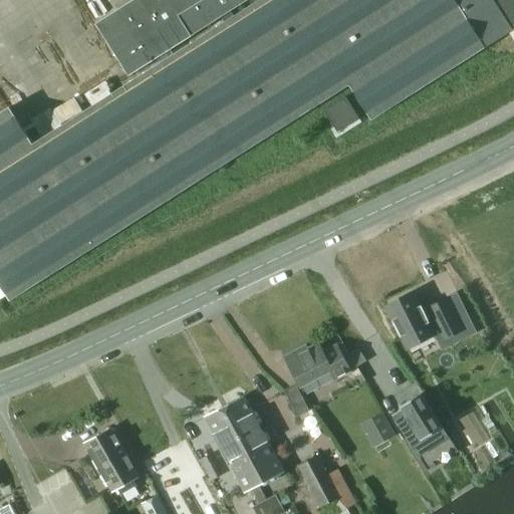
[(9,107),(0,112),(0,284),(10,300),(349,84),(371,119),(513,28),(513,0),(259,0),(32,145),(9,107)]
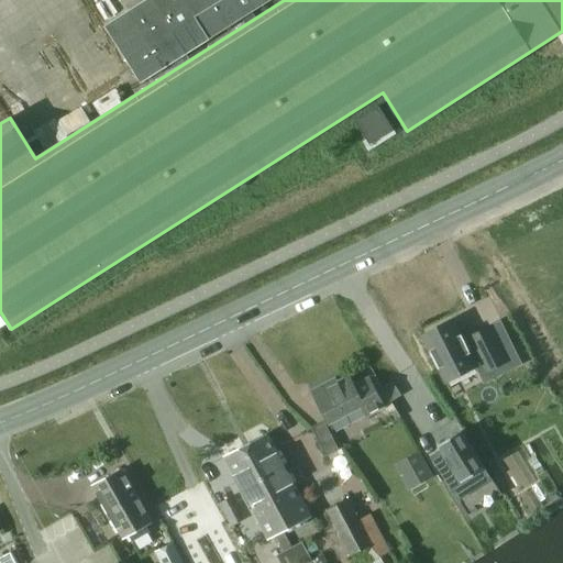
[(145,0),(105,26),(141,83),(271,0),(145,0)]
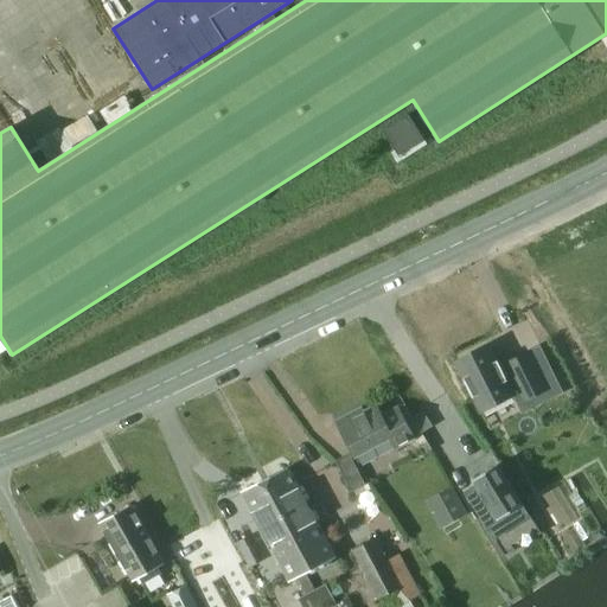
[(408,114),(382,131),(398,157),(423,140),(408,114)]
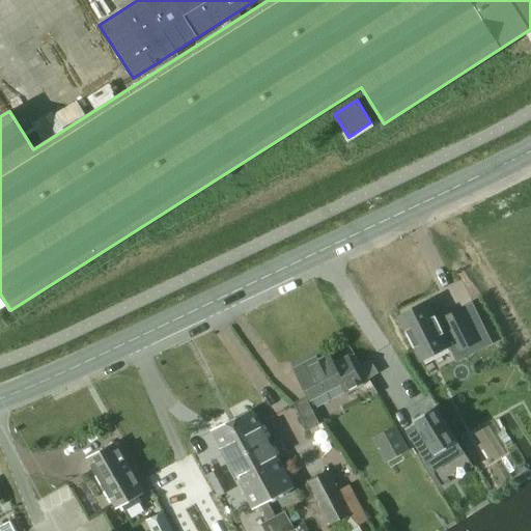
[(459,350),(476,341),(460,309),(444,317),(446,323),(439,327),(427,304),(427,302),(398,316),(399,317),(420,358),(419,359),(420,360),(449,345),(448,343),(455,340),(459,350)]
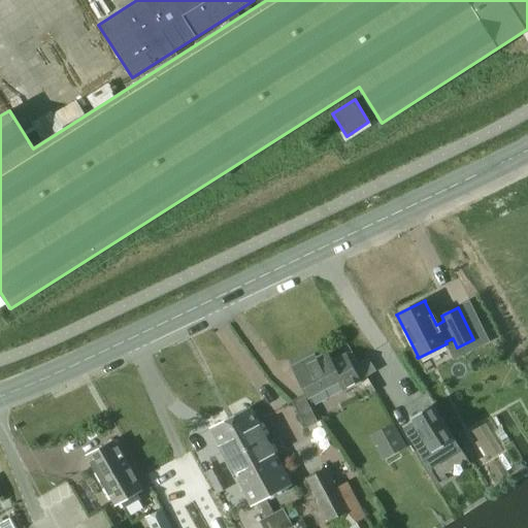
[(293,372),(306,398),(307,399),(338,383),(342,392),(359,383),(344,356),(330,363),(326,354),(305,365),(305,364),(301,363),(295,366),(294,370),(295,370),(293,372)]
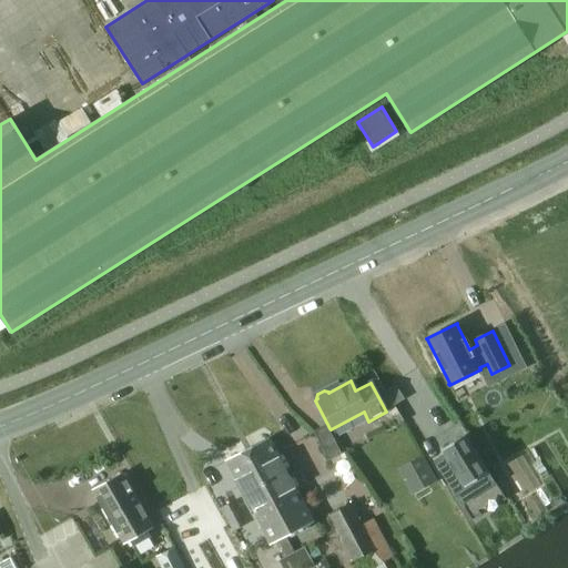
[(396,387),(387,393),(394,404),(404,398),(396,387)]
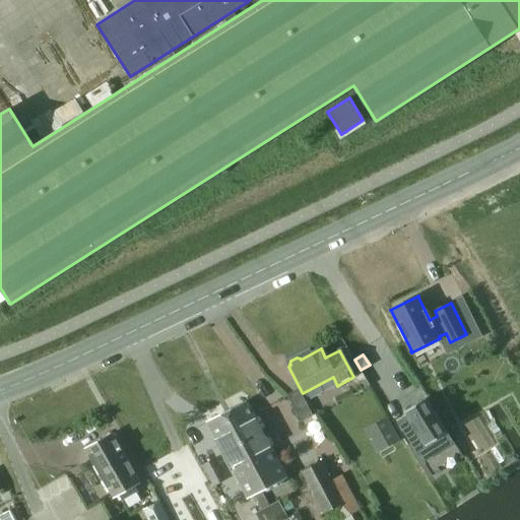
[(411,426),(401,432),(421,464),(453,444),(425,399),(403,412),(411,426)]
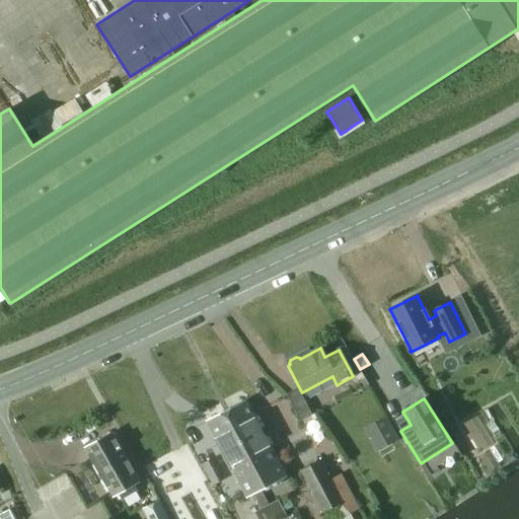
[(245,400),(207,421),(246,497),(284,477),(245,400)]
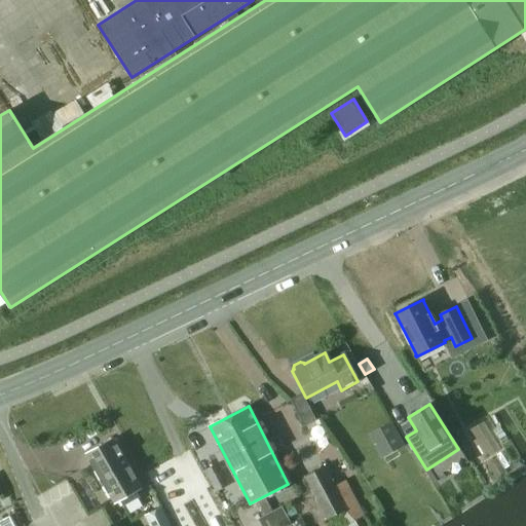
[(390,422),(372,433),(385,457),(404,447),(390,422)]
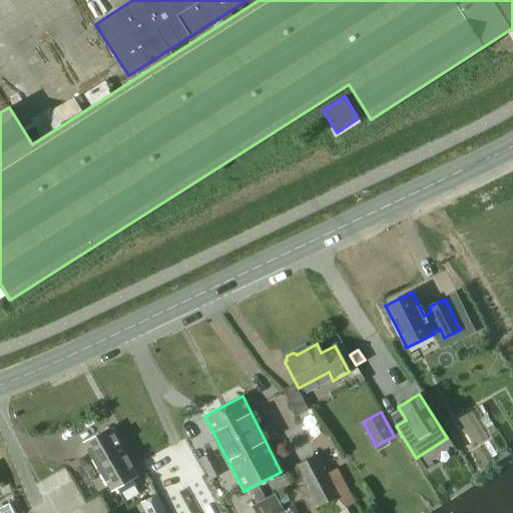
[(111,428),(85,442),(112,492),(118,489),(120,492),(136,483),(133,480),(138,477),(111,428)]
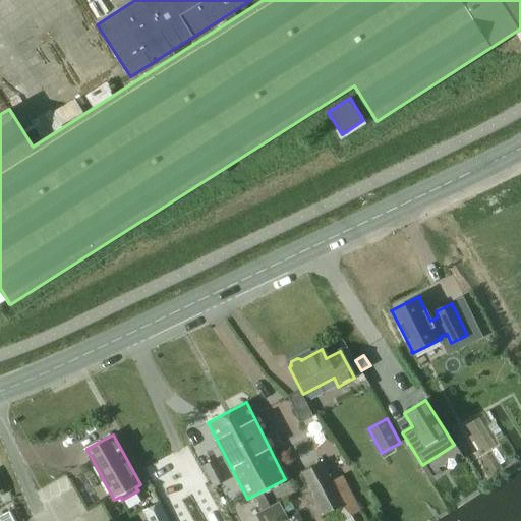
[(206,444),(195,449),(203,463),(213,458),(206,444)]
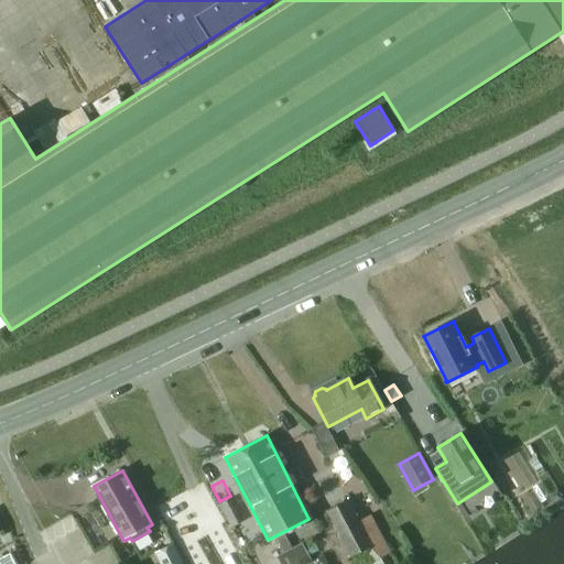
[(327,512),(351,559),(353,559),(376,546),(381,557),(390,553),(370,516),(358,521),(348,501),(327,512)]
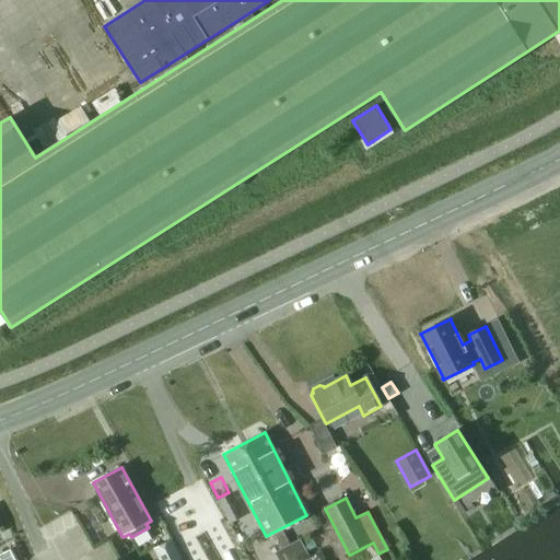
[(181,559),(172,540),(153,549),(158,559),(181,559)]
